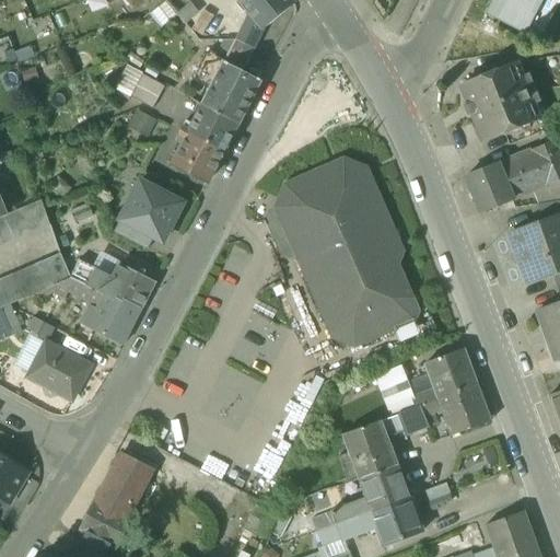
[(88,0),(91,11),(108,4),(106,0),(88,0)]
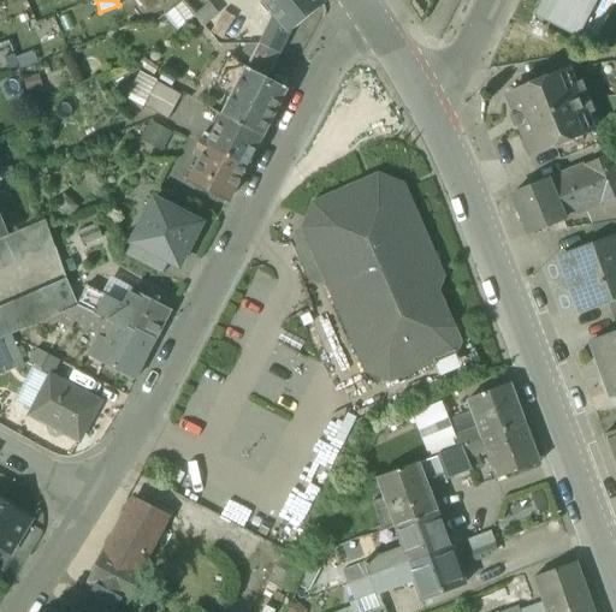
[(140,0),(148,11),(161,0),(140,0)]
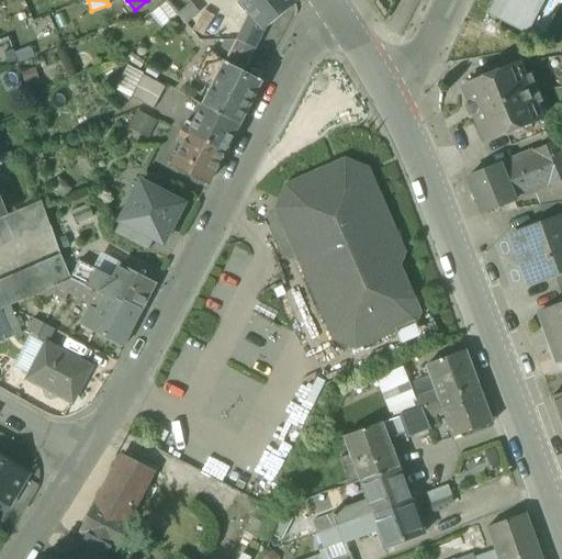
[(164,28),(179,14),(167,0),(165,0),(149,12),(164,28)]
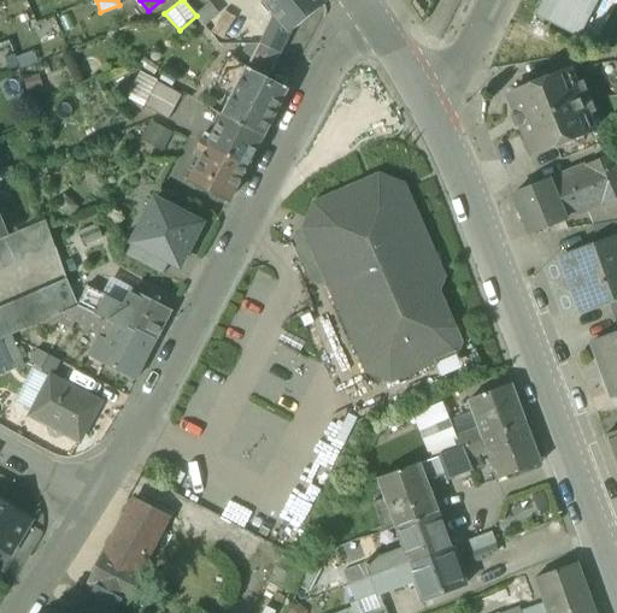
[(265,0),(276,12),(289,30),(323,3),(321,0),(265,0)]
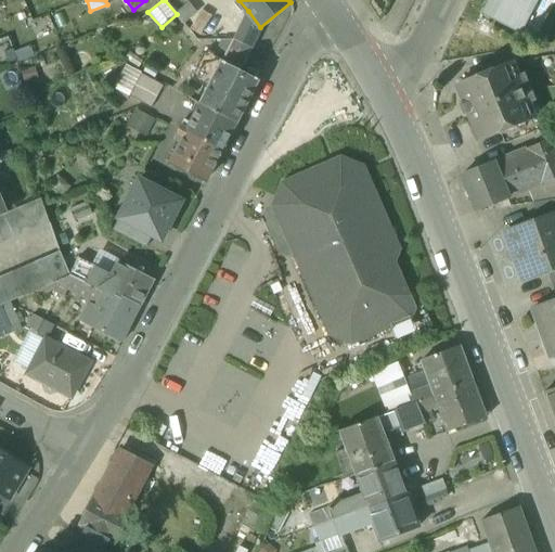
[(519,31),(536,0),(486,0),(480,12),(519,31)]
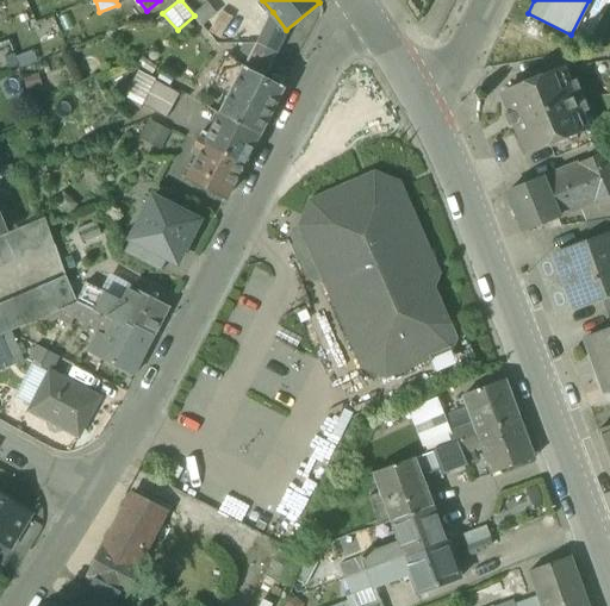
[(194,16),(201,24),(216,12),(209,4),(194,16)]
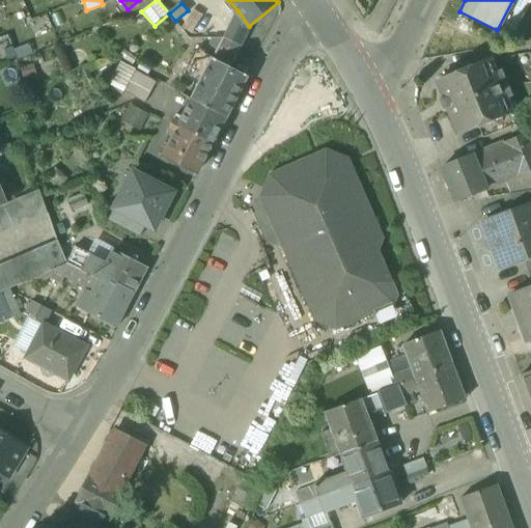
[(238,10),(224,36),(240,45),(249,26),(238,10)]
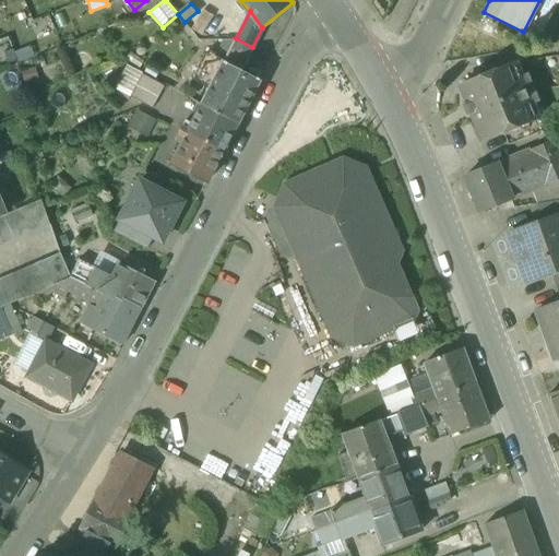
[(193,30),(202,35),(213,19),(204,12),(193,30)]
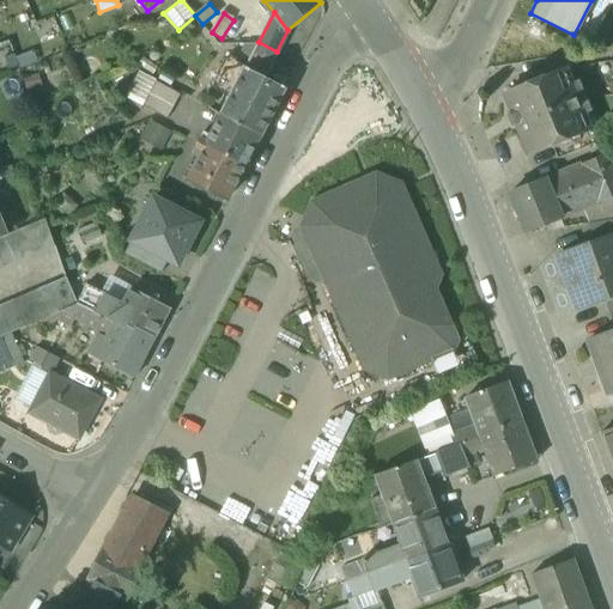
[(240,62),(247,66),(259,42),(250,42),(240,62)]
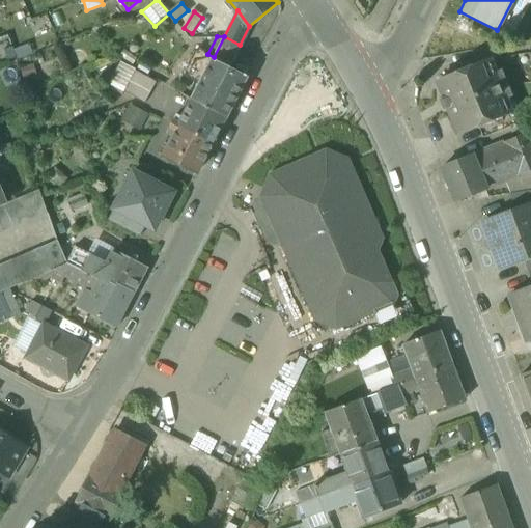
[(228,65),(240,45),(224,36),(214,57),(213,57),(228,65)]
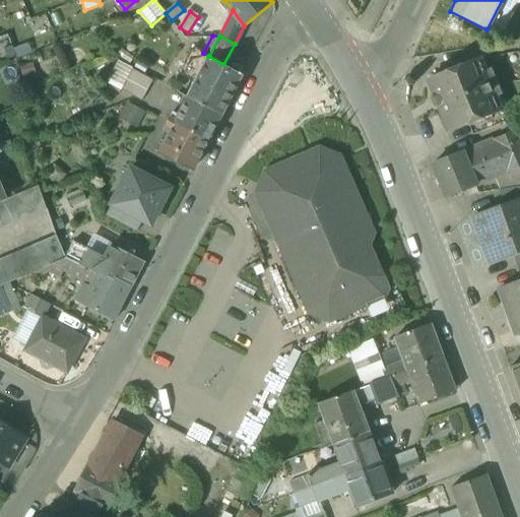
[(179,73),(195,82),(208,56),(209,56),(203,53),(192,47),(179,73)]
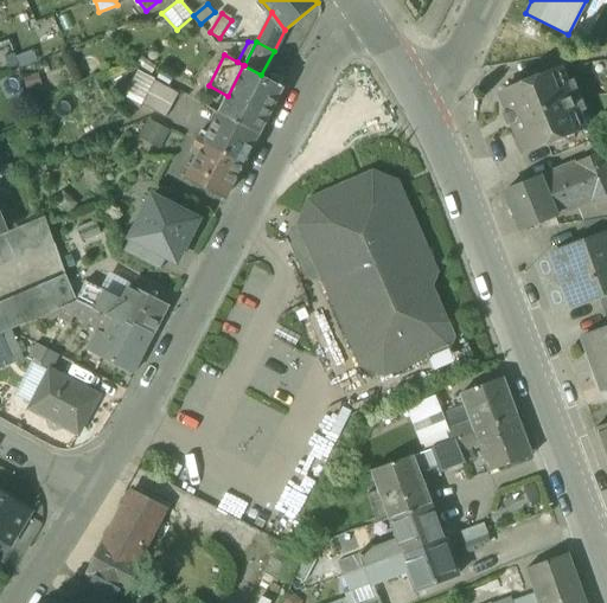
[(261,75),(243,65),(228,96),(219,113),(257,132),(282,85),(261,75)]
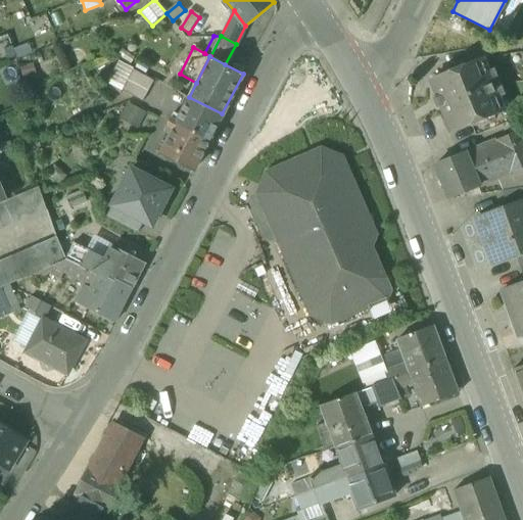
[(430,81),(453,132),(504,109),(481,58),(430,81)]
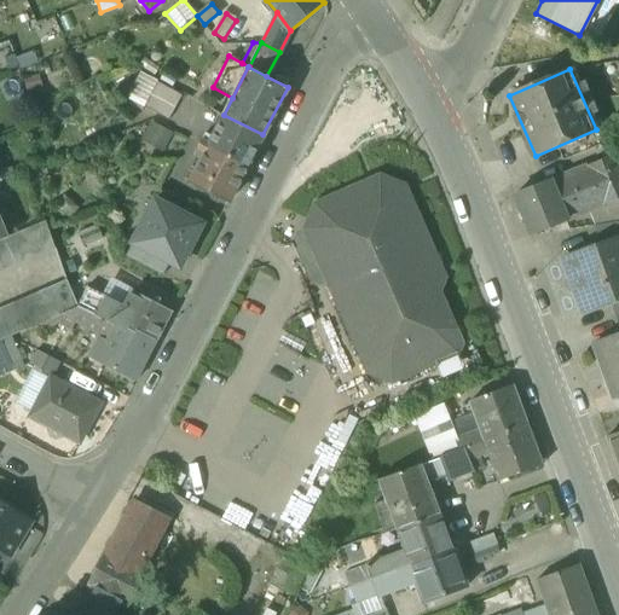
[(128,97),(144,105),(157,81),(142,71),(128,97)]
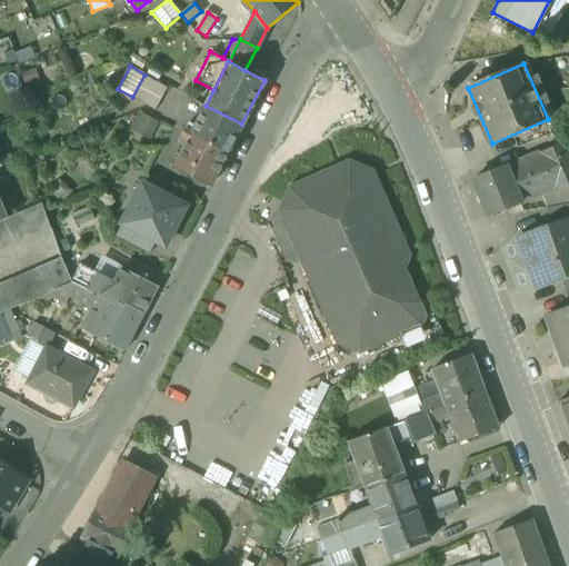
[(132,97),(155,109),(168,87),(145,75),(132,97)]
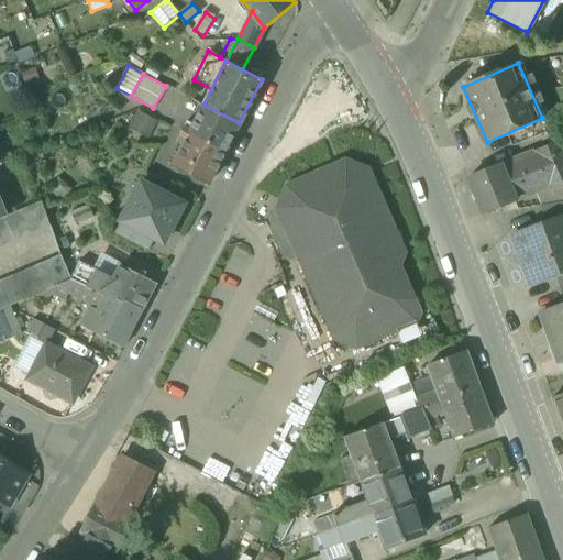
[(224,152),(239,122),(203,105),(195,122),(189,120),(184,131),(224,152)]
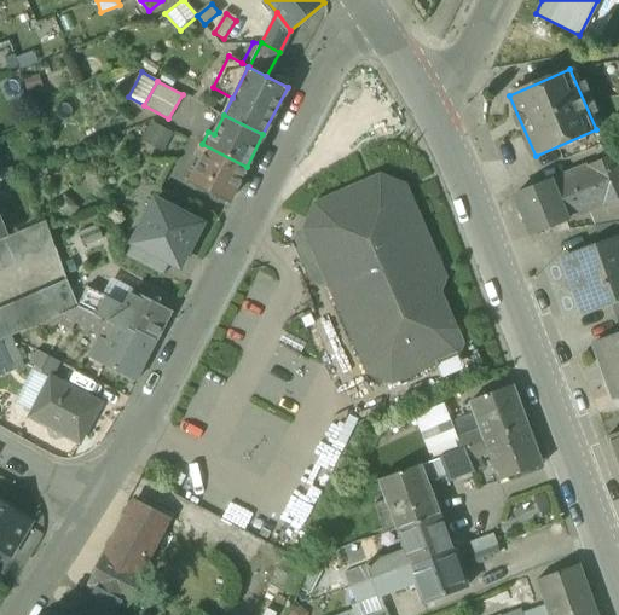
[(174,132),(152,119),(140,139),(162,151),(174,132)]
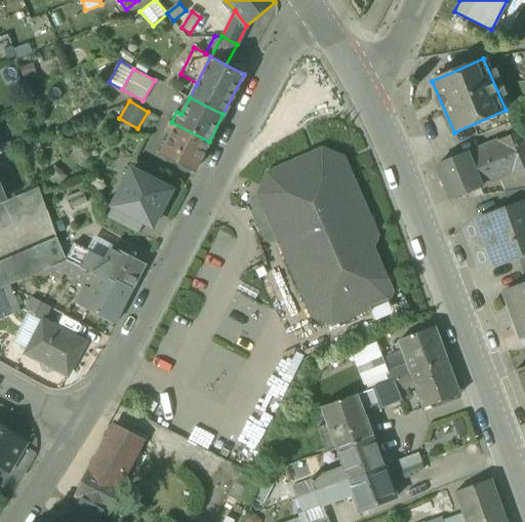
[(194,169),(209,142),(171,122),(167,130),(173,134),(163,153),(194,169)]
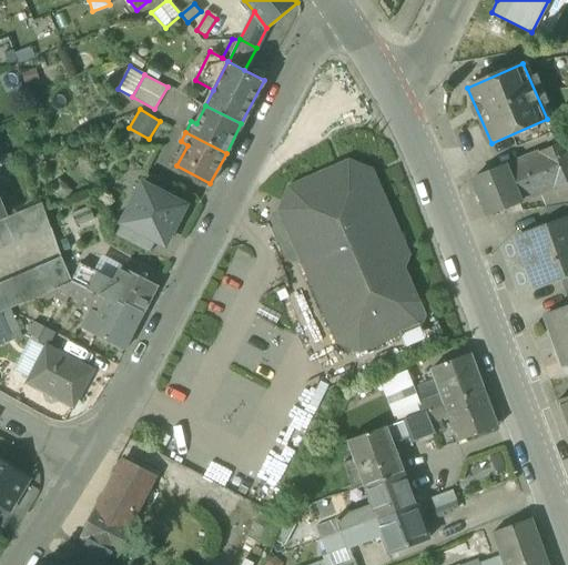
[(469,181),(485,217),(540,192),(567,179),(567,151),(567,152),(563,140),(469,181)]
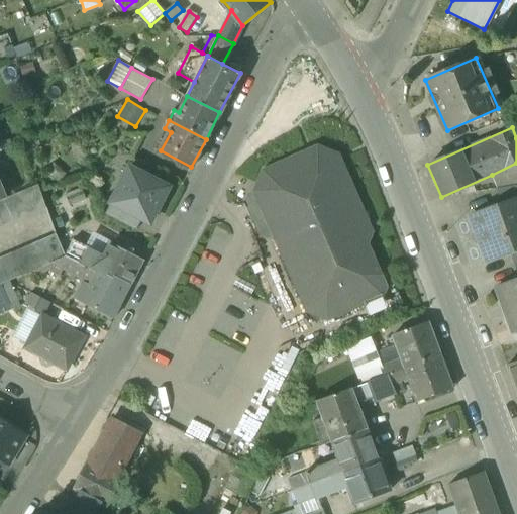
[(306,311),(327,319),(364,303),(383,295),(387,286),(368,242),(373,230),(338,152),(317,144),(262,169),(252,190),(254,194),(250,196),(249,198),(256,213),(259,214),(263,212),(274,236),(306,311)]
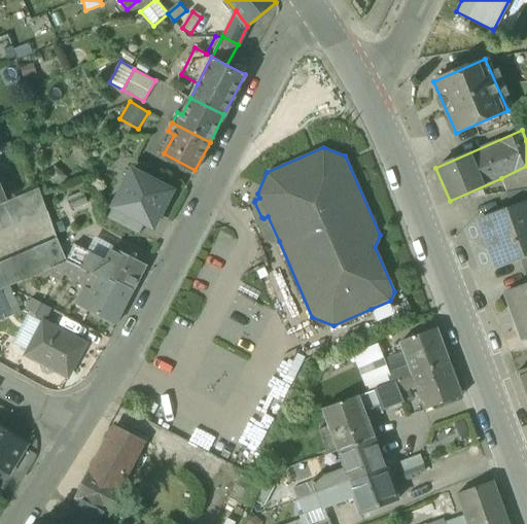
[(66,174),(55,164),(46,174),(58,183),(66,174)]
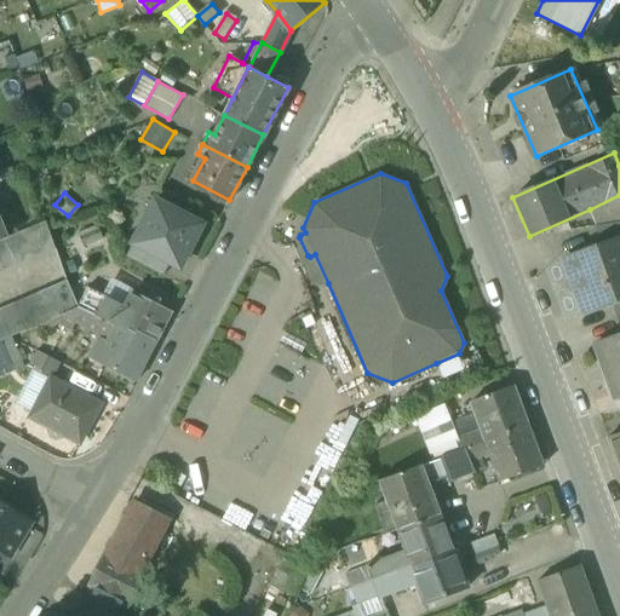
[(619,195),(590,209),(597,224),(619,219),(619,195)]
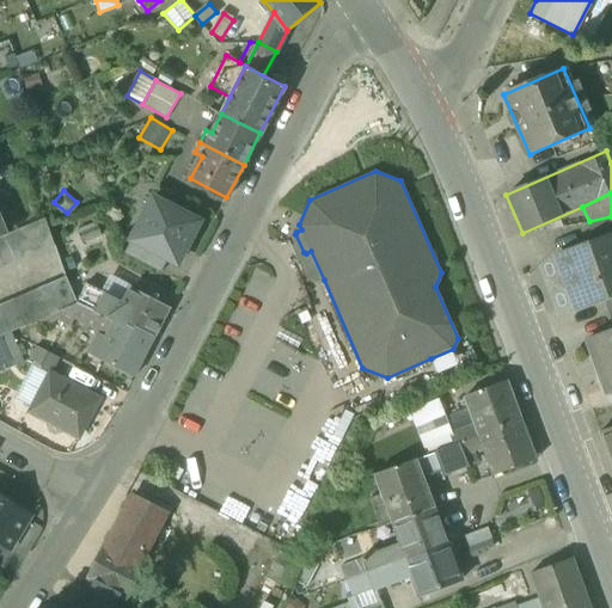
[(167,258),(177,263),(200,220),(153,196),(130,239),(167,258)]
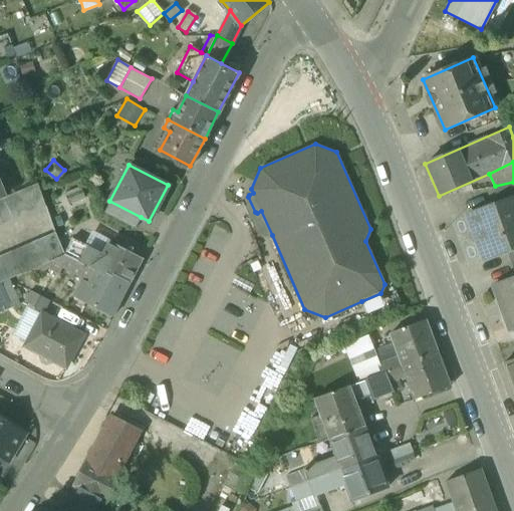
[(25,188),(14,192),(23,214),(45,205),(41,192),(37,182),(25,188)]
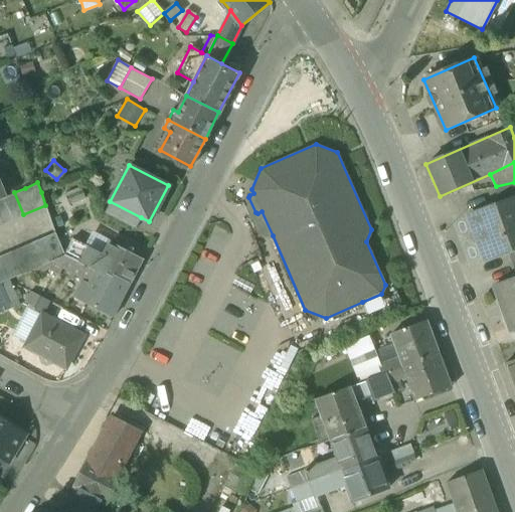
[(494,187),(499,203),(514,196),(514,182),(496,186),(494,187)]
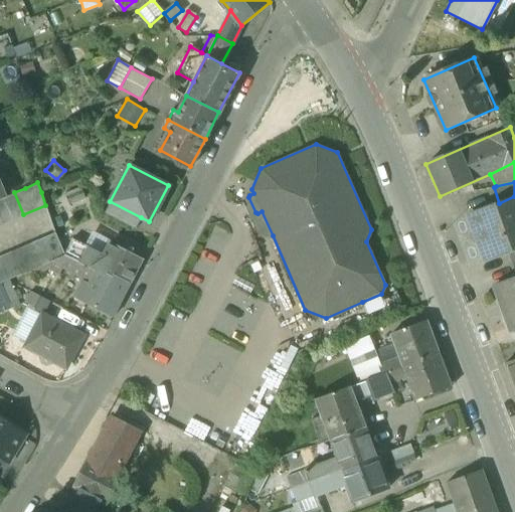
[(80,186),(64,192),(69,204),(84,197),(80,186)]
